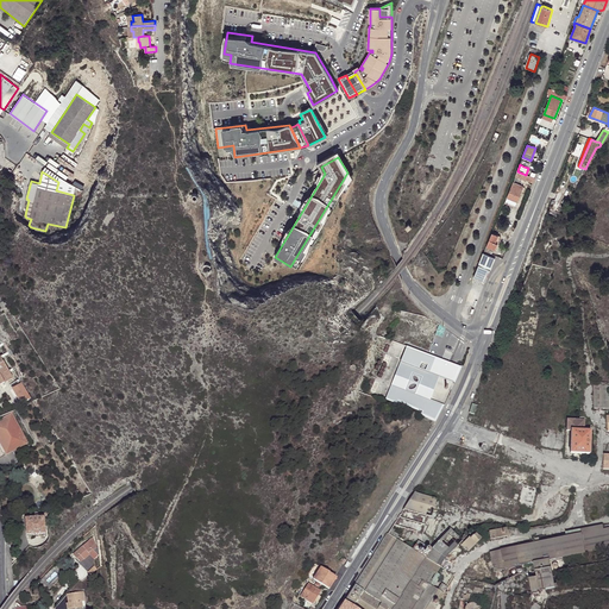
[(516,176),(533,183),(535,177),(526,175),(518,171),(516,176)]
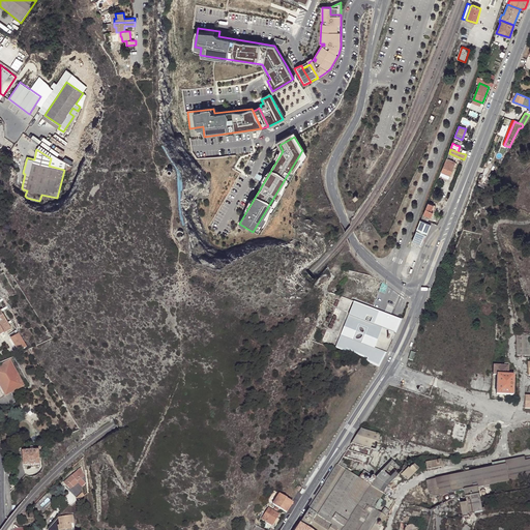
[(447,159),(442,172),(450,175),(455,163),(447,159)]
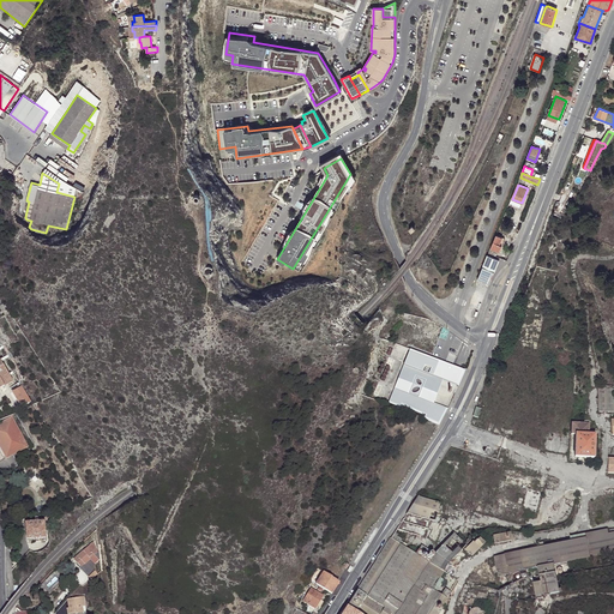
[(495,235),(488,254),(495,257),(498,252),(499,252),(501,246),(500,246),(501,244),(503,244),(505,239),(495,235)]
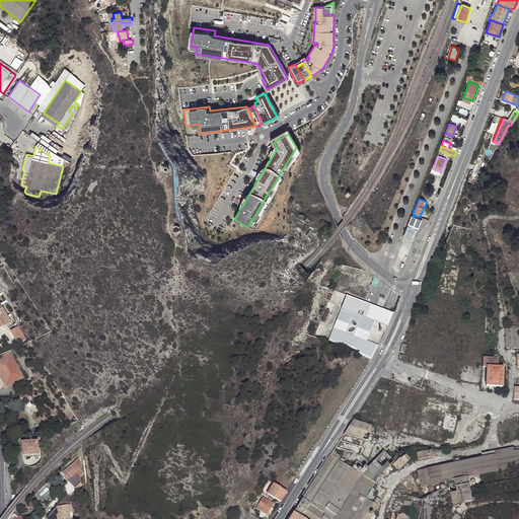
[(369,212),(365,208),(360,215),(362,217),(364,218),(369,212)]
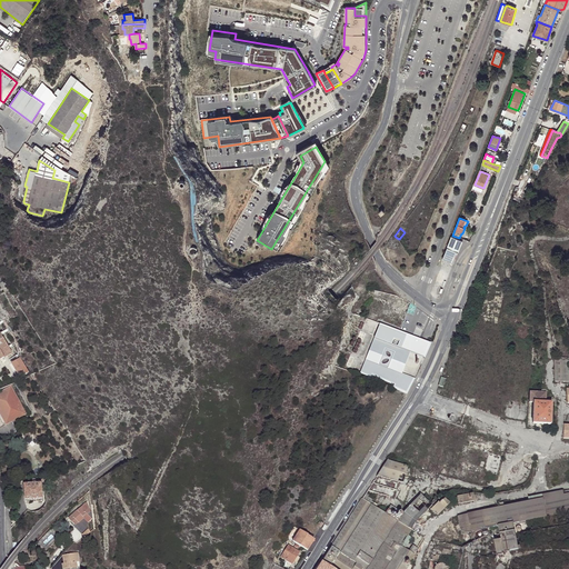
[(462,241),(452,237),(442,259),(451,262),(456,253),(458,255),(462,241)]
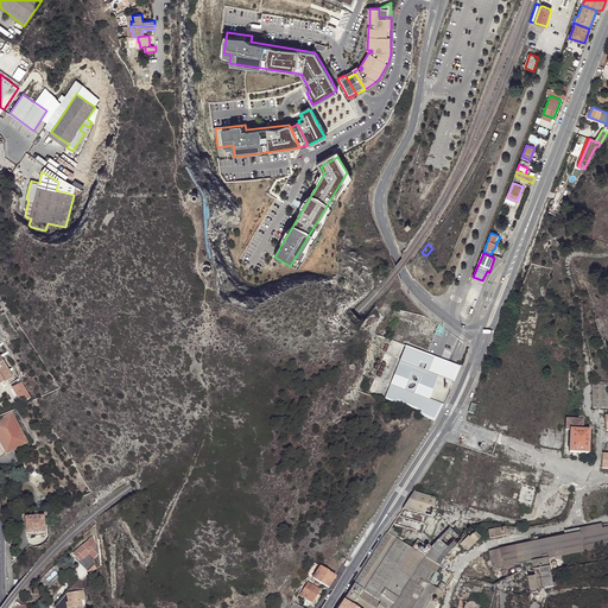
[(406,346),(400,361),(405,363),(411,348),(406,346)]
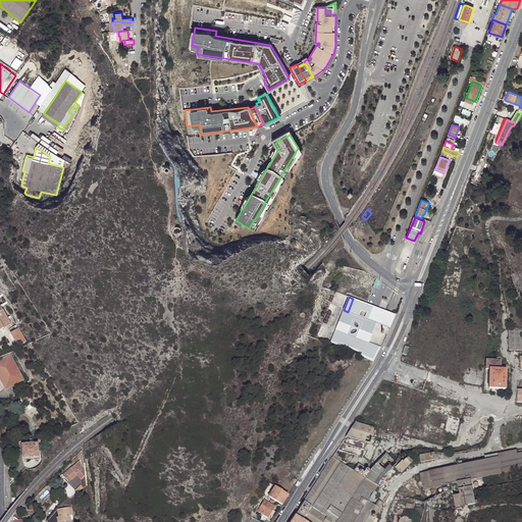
[(348,312),(344,310),(331,344),(361,354),(360,356),(373,362),(375,358),(378,352),(380,348),(365,342),(373,322),(389,329),(396,315),(368,305),(353,299),(348,312)]
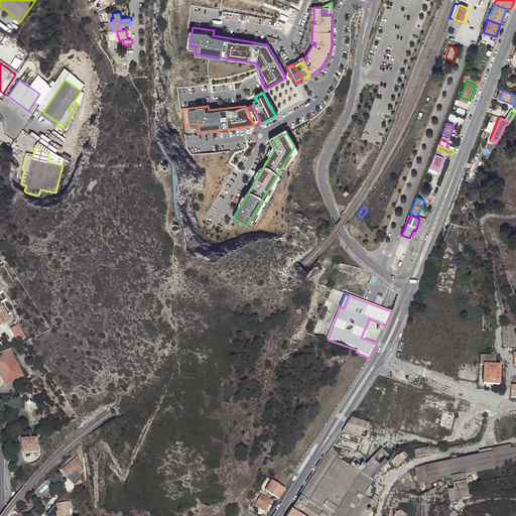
[(0,328),(4,326),(4,325),(11,320),(6,312),(0,301),(0,328)]
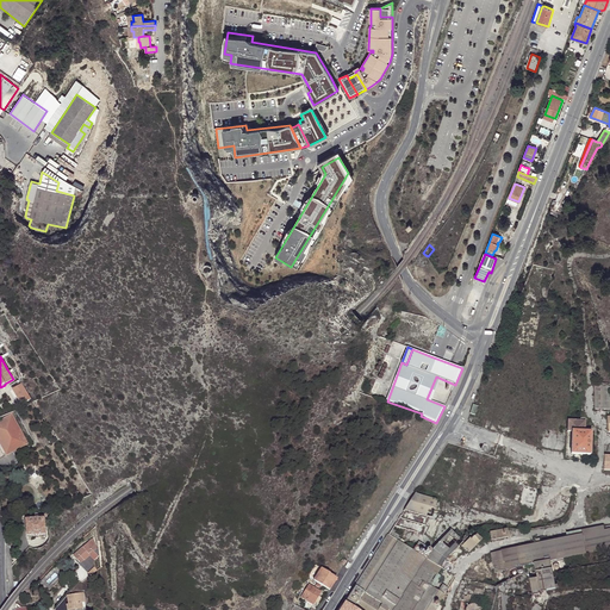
[(22,384),(13,390),(22,404),(31,399),(22,384)]
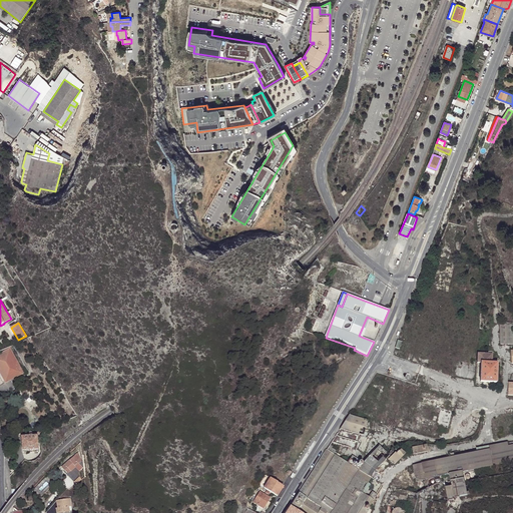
[(512,323),(505,324),(505,325),(500,325),(500,345),(512,344),(512,323)]
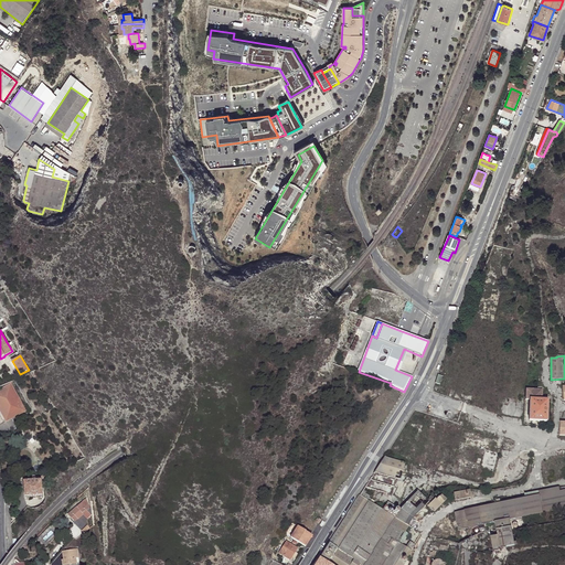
[(11,384),(0,390),(0,397),(11,419),(25,412),(11,384)]
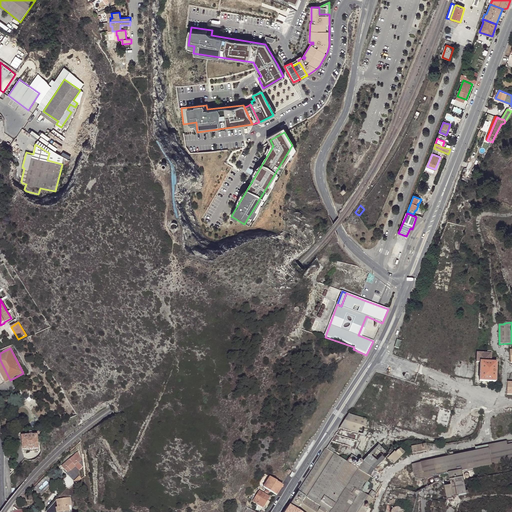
[(480,381),(495,382),(496,363),(491,362),(491,353),(480,353),(480,362),(480,381)]
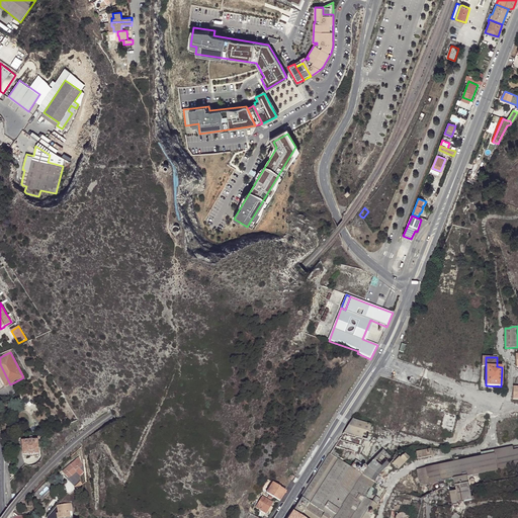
[(10,384),(0,364),(0,374),(6,386),(10,384)]
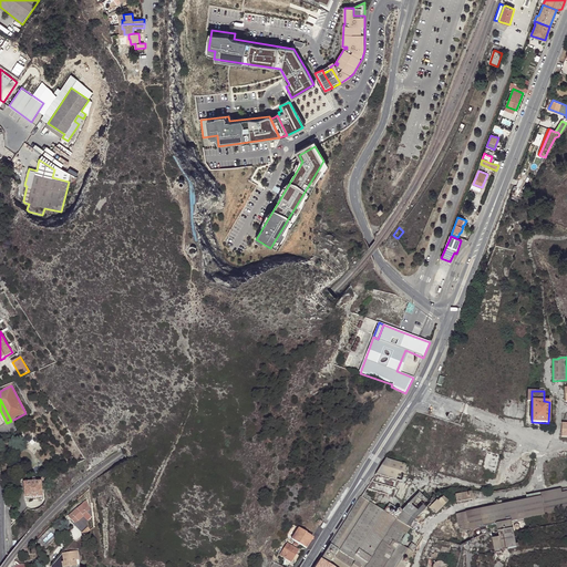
[(406,465),(387,459),(381,465),(367,490),(392,497),(398,481),(402,482),(406,466),(406,465)]
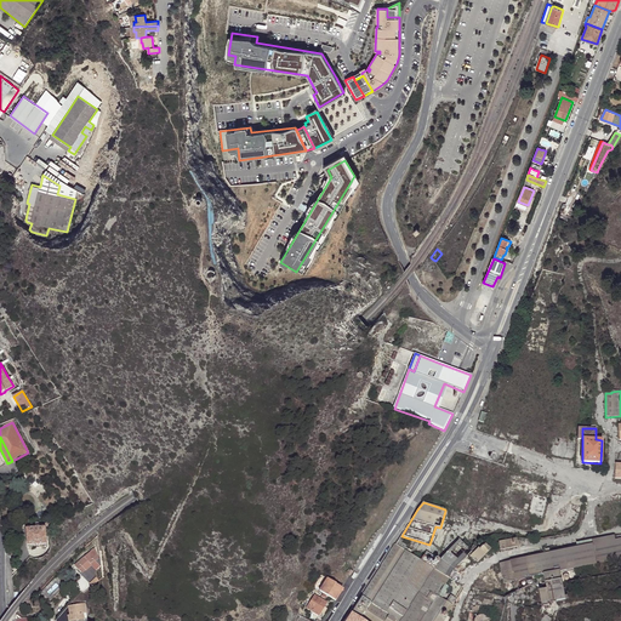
[(45,528),(26,529),(27,546),(46,543),(45,528)]
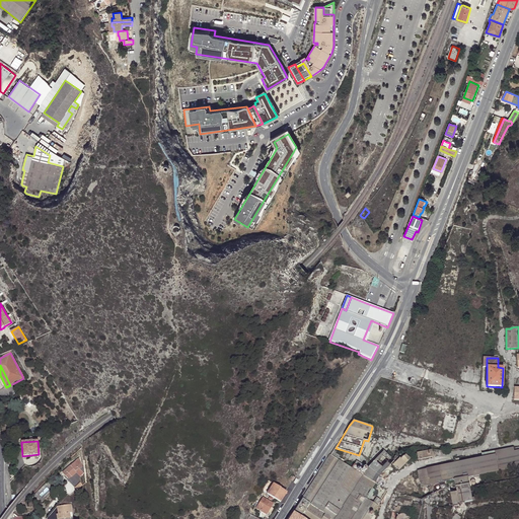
[(460,462),(456,463),(449,464),(418,471),(422,488),(455,480),(456,488),(469,485),(468,477),(476,475),(502,470),(518,466),(518,449),(518,450),(514,451),(514,448),(514,447),(495,451),(496,455),(483,457),(473,459),(460,462)]
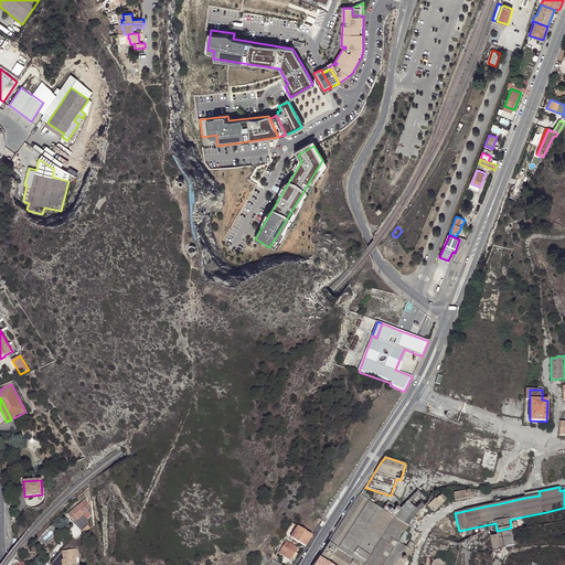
[(366,491),(364,489),(363,491),(360,496),(373,503),(375,501),(370,497),(371,496),(366,493),(366,491)]
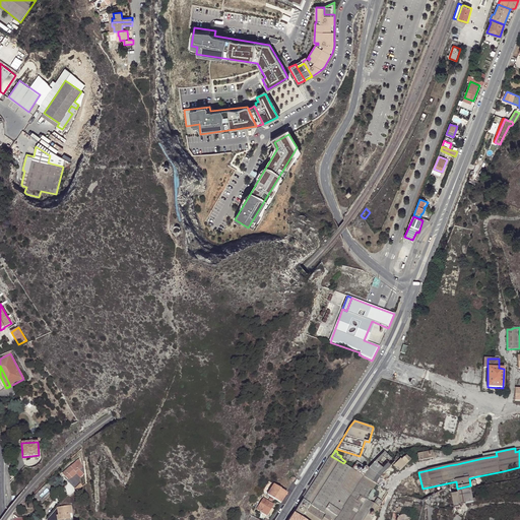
[(433,451),(417,454),(418,461),(434,458),(433,451)]
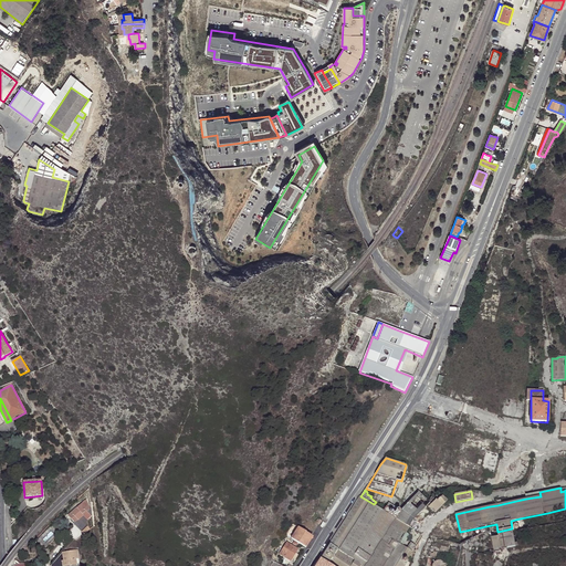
[(402,509),(397,519),(396,520),(409,526),(409,527),(415,520),(430,503),(419,492),(402,509)]
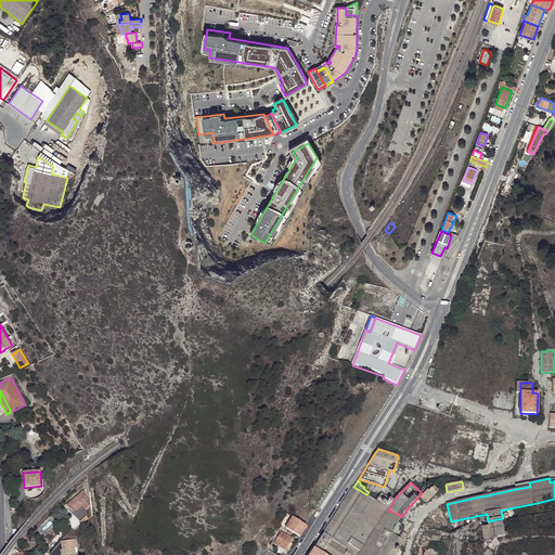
[(430,483),(428,486),(430,489),(428,491),(427,490),(421,497),(427,503),(439,492),(430,483)]
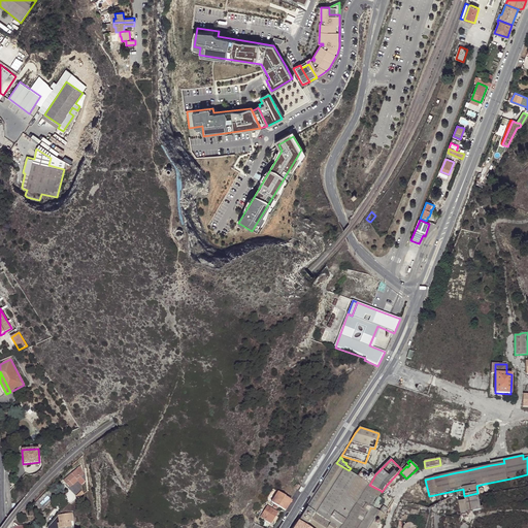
[(349,470),(336,463),(322,486),(306,509),(300,520),(312,527),(377,527),(380,527),(374,523),(376,519),(381,522),(388,509),(384,506),(380,512),(373,507),(371,506),(368,513),(363,508),(372,493),(378,496),(382,491),(369,485),(370,484),(365,481),(349,470)]
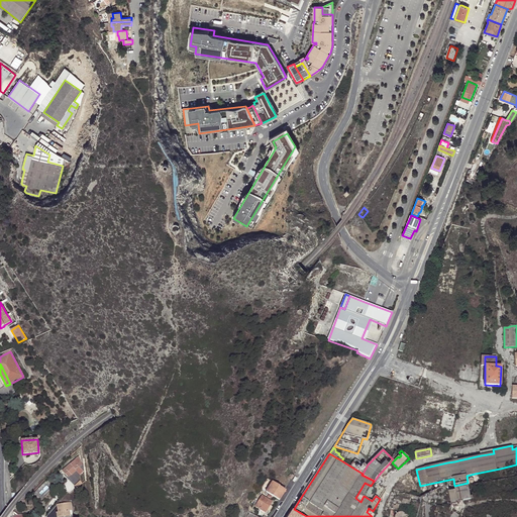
[(84,470),(84,466),(83,466),(79,456),(63,472),(68,477),(71,475),(72,476),(77,472),(80,475),(84,470)]
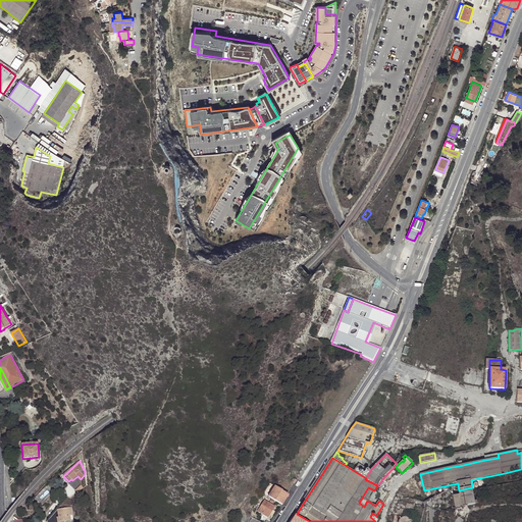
[(72,480),(69,483),(68,483),(72,487),(81,479),(77,476),(72,480)]
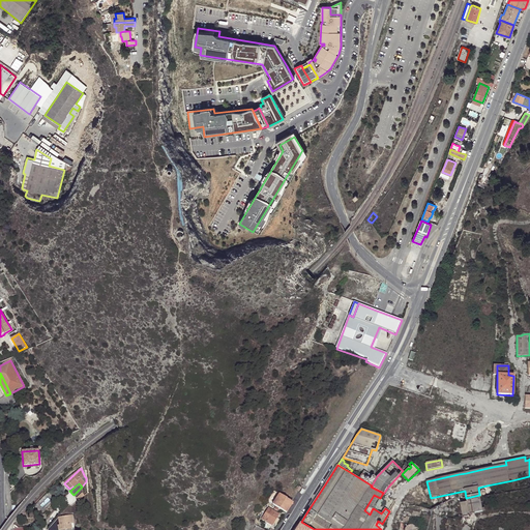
[(83,488),(82,487),(74,495),(77,498),(81,494),(84,496),(87,493),(86,483),(83,488)]
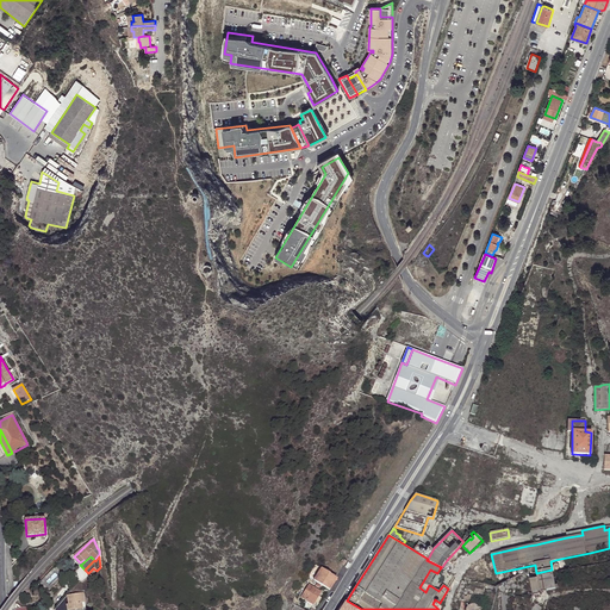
[(329,590),(337,579),(329,573),(330,573),(322,568),(313,580),(329,590)]
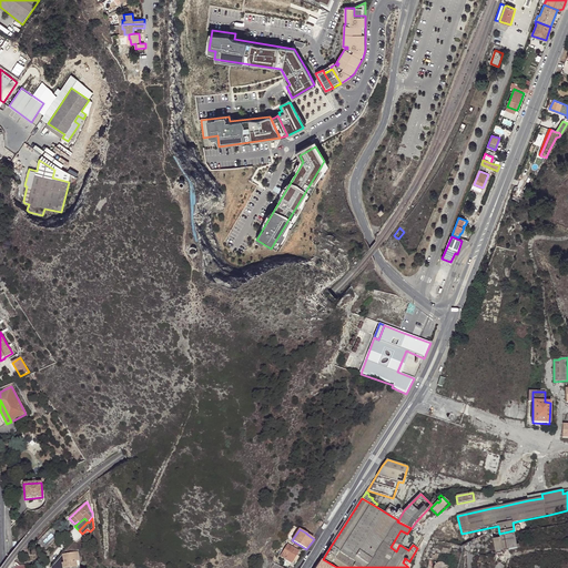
[(409,536),(407,534),(401,530),(391,547),(396,551),(399,545),(402,546),(409,536)]
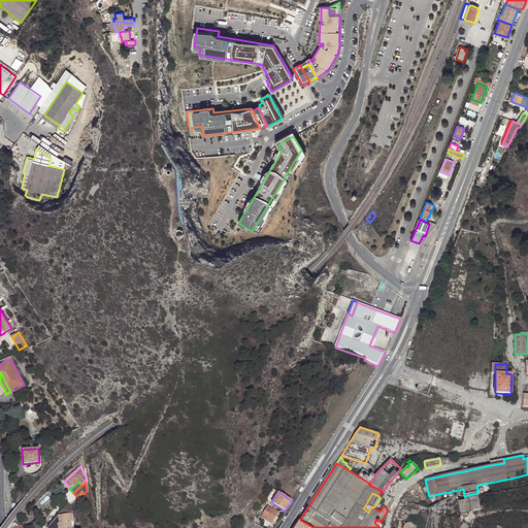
[(477,493),(464,496),(465,501),(459,502),(461,516),(468,514),(468,513),(482,510),(481,507),(477,493)]
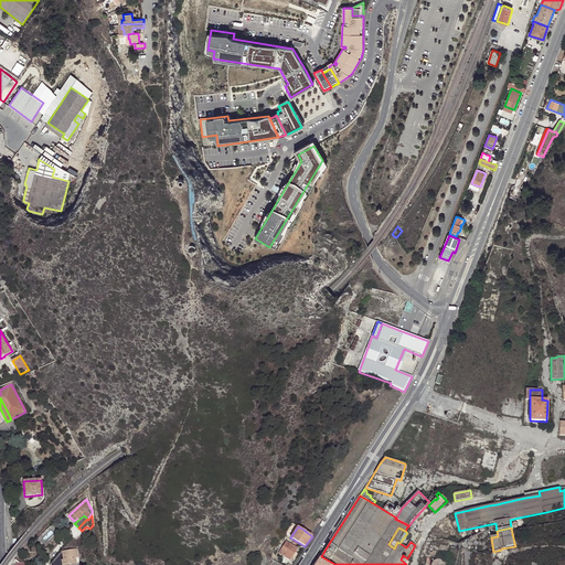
[(298,548),(286,541),(278,553),(290,561),(298,548)]
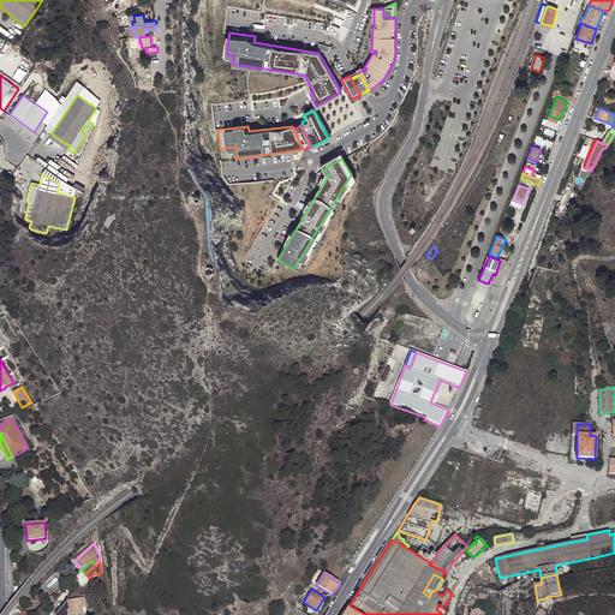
[(78,614),(77,598),(69,599),(70,609),(70,613),(70,614),(78,614)]
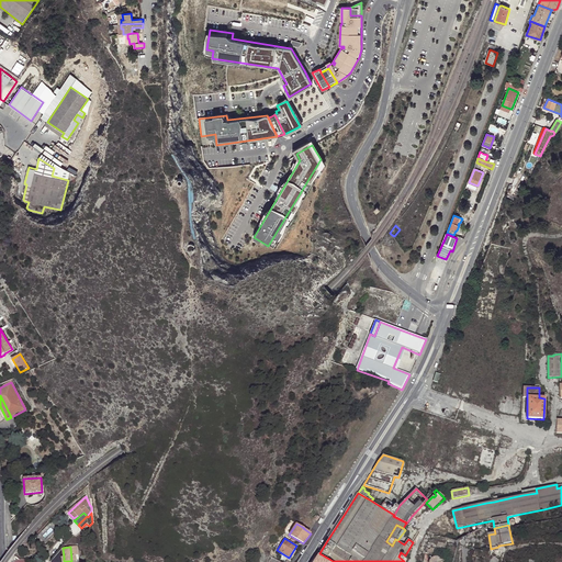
[(77,547),(70,547),(71,561),(76,561),(77,561),(76,561),(79,560),(77,547)]
